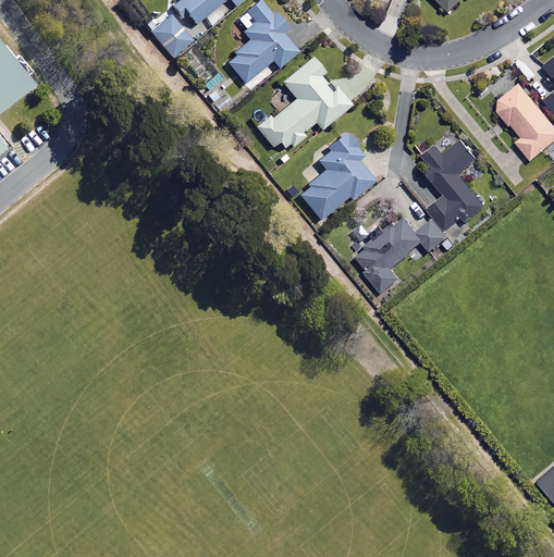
[(242,0),(176,0),(173,4),(185,17),(189,14),(197,23),(223,0),(232,0),(236,4),(242,0)]
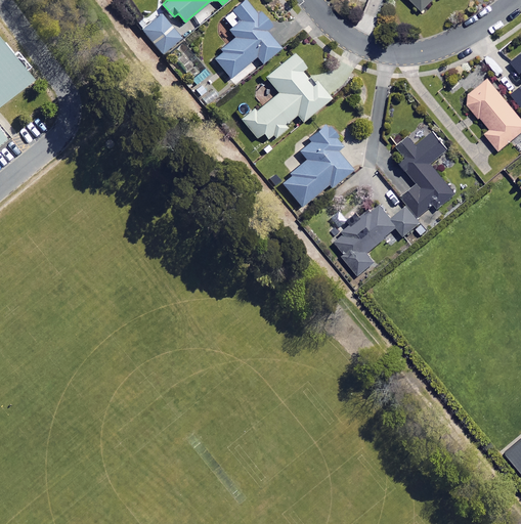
[(257,12),(246,0),(240,0),(231,7),(233,9),(222,18),(236,35),(212,55),(231,77),(256,55),(262,62),(280,46),(266,29),(271,25),(259,10),(257,12)]
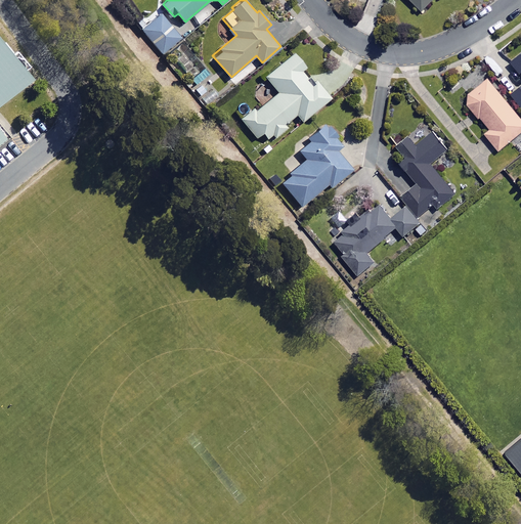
[(411,0),(422,10),(432,0),(411,0)]
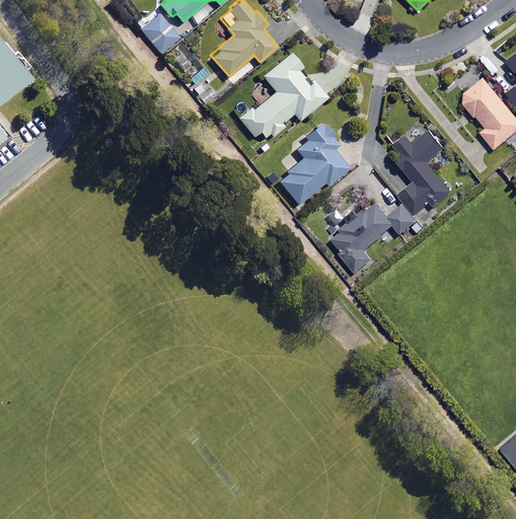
[(180,38),(160,13),(142,29),(162,53),(180,38)]
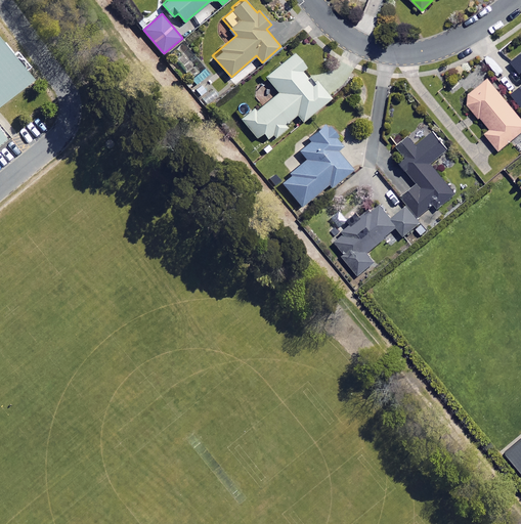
[(0,44),(0,110),(32,83),(0,44)]
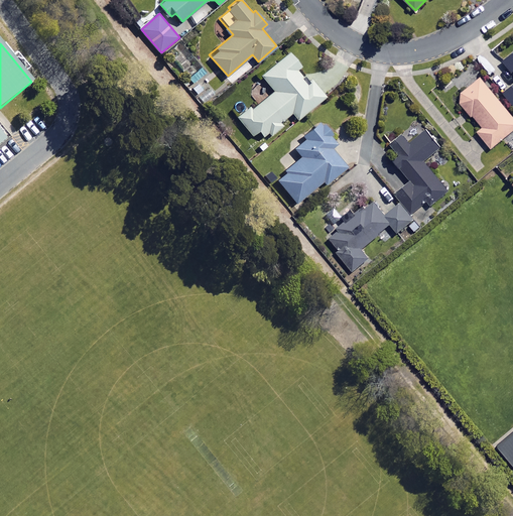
[(301,67),(290,52),(262,76),(274,91),(253,109),(251,107),(238,117),(253,135),(259,130),(267,140),(283,126),(280,122),(292,113),(298,120),(327,97),(312,81),(308,85),(296,70),(301,67)]
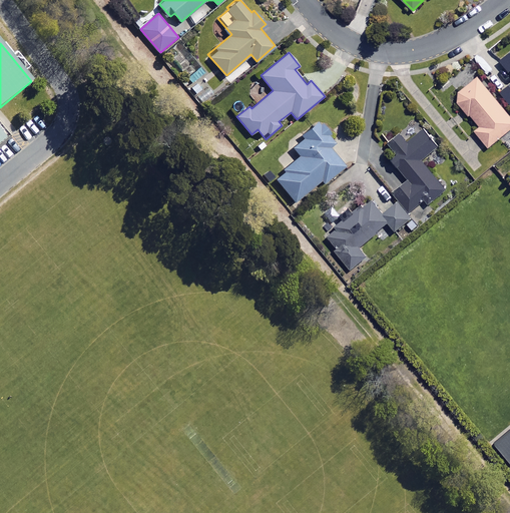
[(206,72),(187,53),(175,64),(194,84),(206,72)]
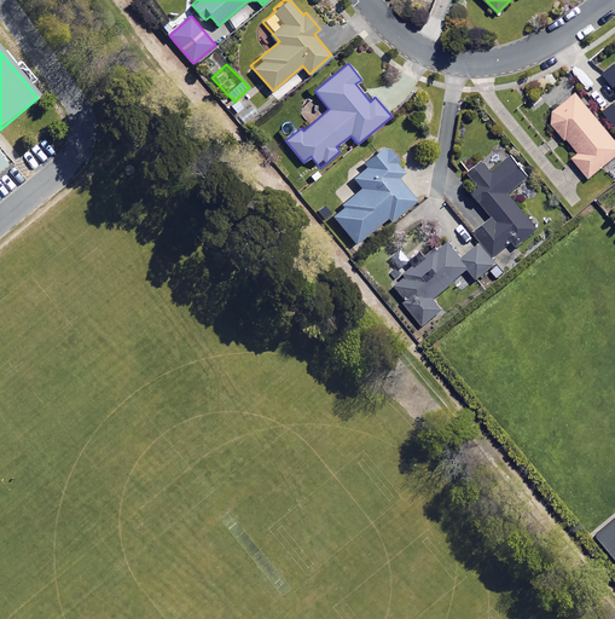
[(614,104),(607,111),(614,120),(614,64),(603,75),(614,87),(614,104)]
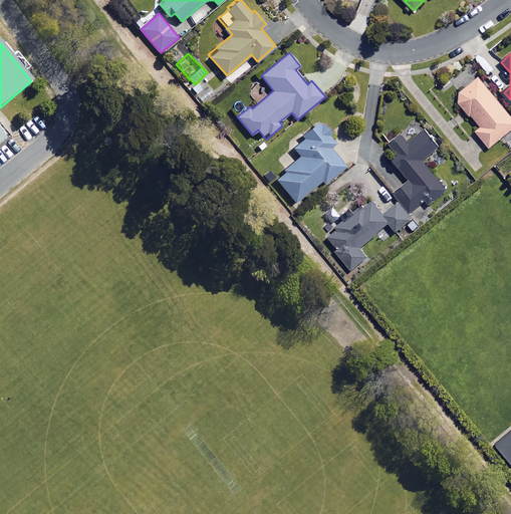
[(510,113),(479,77),(456,96),(481,126),(476,131),(490,148),(510,130),(510,113)]
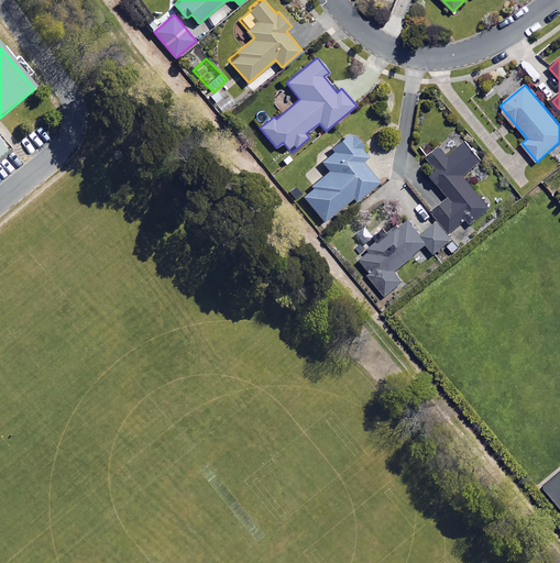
[(370,154),(351,131),(331,146),(336,152),(322,162),(330,172),(303,195),(325,222),(354,198),(357,200),(380,181),(362,161),(370,154)]
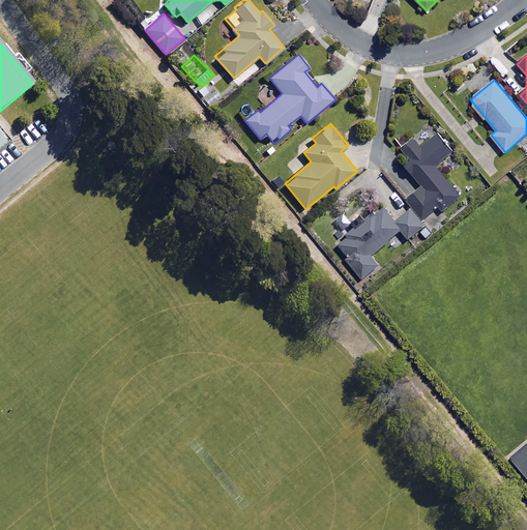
[(0,133),(0,153),(10,146),(0,133)]
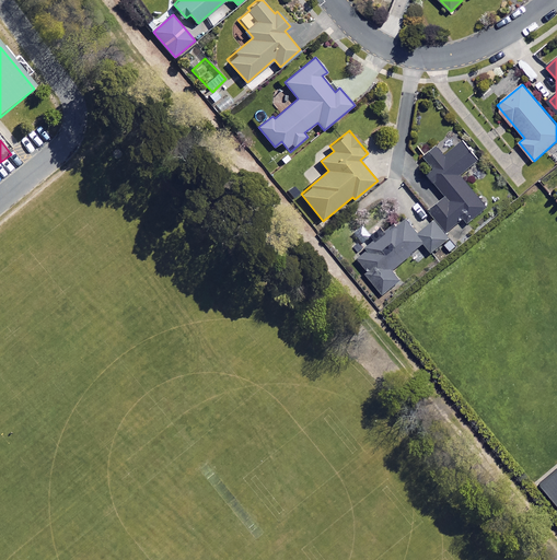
[(436,218),(448,232),(464,219),(468,223),(488,206),(461,174),(478,159),(463,140),(447,154),(436,142),(424,152),(434,165),(427,172),(445,194),(428,209),(436,218)]
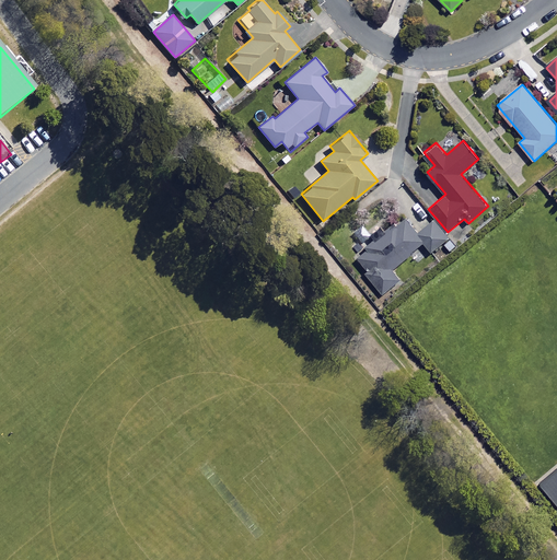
[(448,232),(436,218),(419,232),(405,216),(357,255),(370,270),(367,272),(384,294),(402,279),(394,269),(425,243),(432,252),(444,242),(451,249),(457,244),(448,232)]
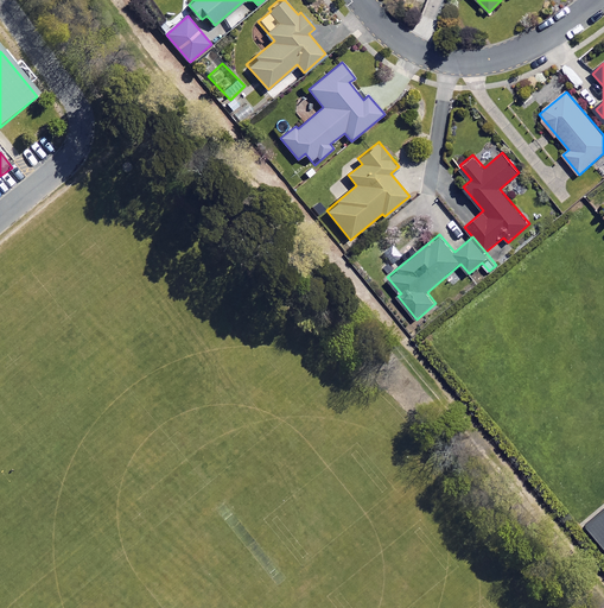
[(603,523),(589,534),(603,553),(603,523)]
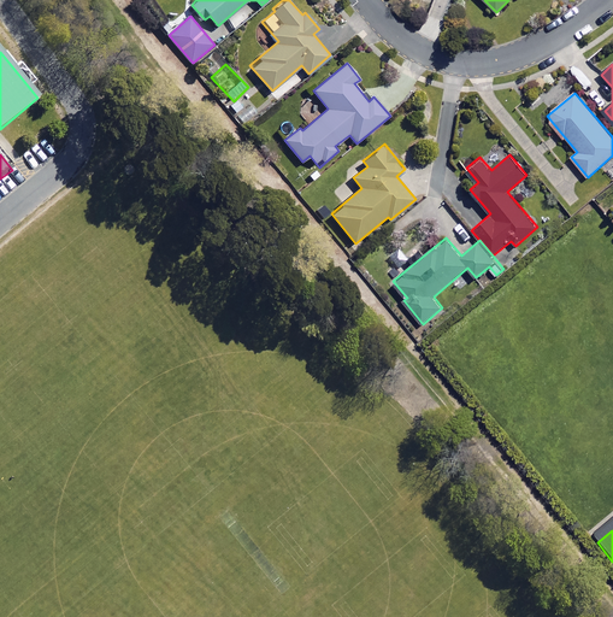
All buildings are outlined.
